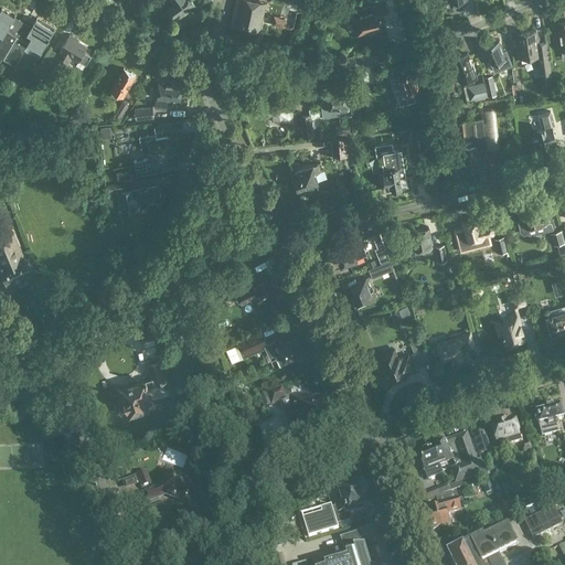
[(172,0),(176,4),(168,10),(176,21),(195,7),(190,0),(172,0)]
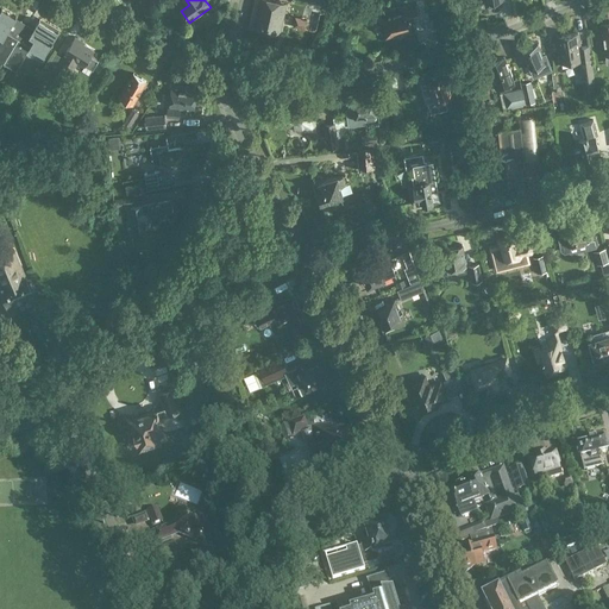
[(280,36),(287,6),(262,0),(259,0),(253,30),(280,36)]
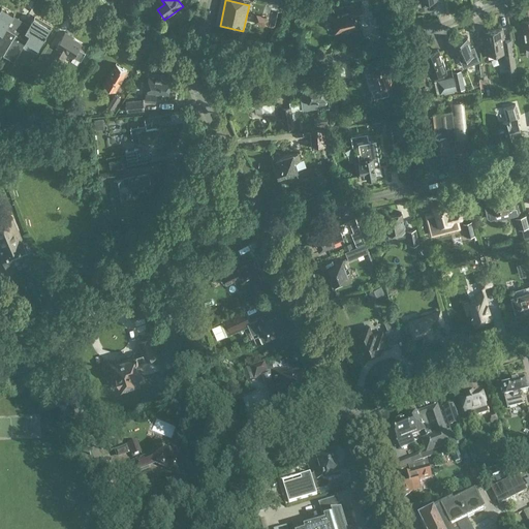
[(358,30),(354,17),(365,14),(362,2),(334,9),(335,16),(333,16),(337,31),(349,28),(350,31),(358,30)]
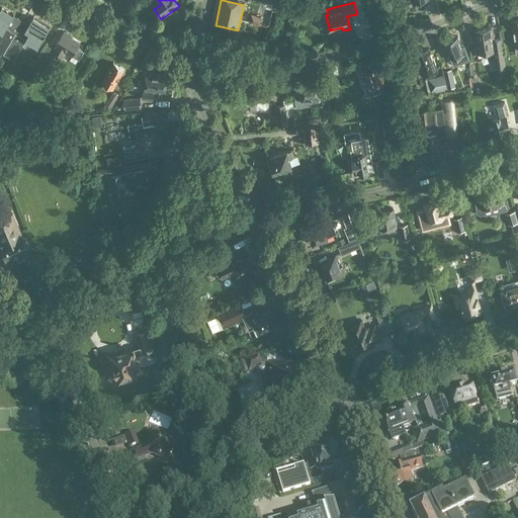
[(264,18),(256,17),(254,24),(269,27),(273,5),(264,3),(262,9),(266,9),(264,18)]
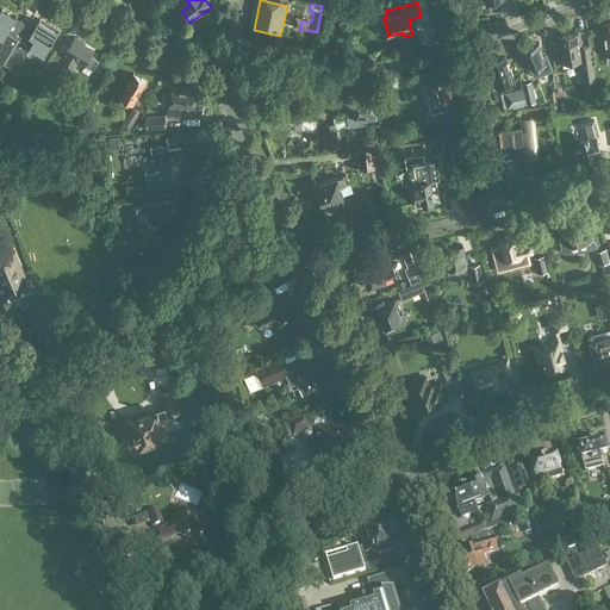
[(17,18),(1,8),(0,11),(0,37),(2,39),(0,44),(0,62),(4,64),(18,41),(27,25),(16,19),(17,18)]
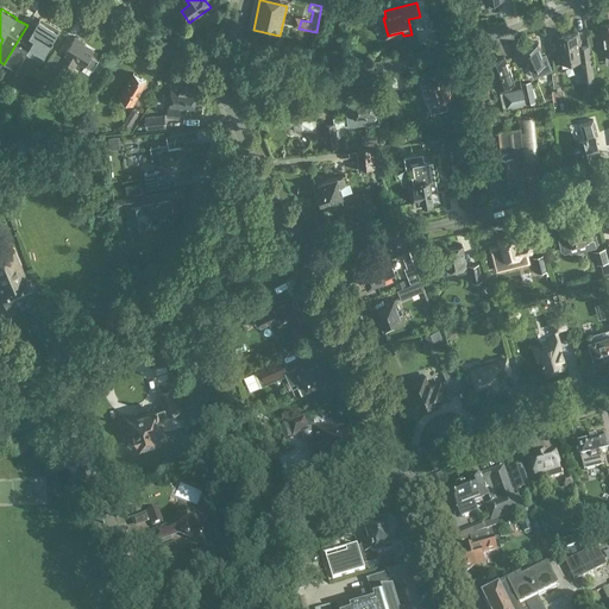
[(39,20),(33,30),(27,25),(18,41),(4,64),(17,71),(30,48),(44,56),(51,43),(52,44),(54,42),(52,42),(58,32),(39,20)]
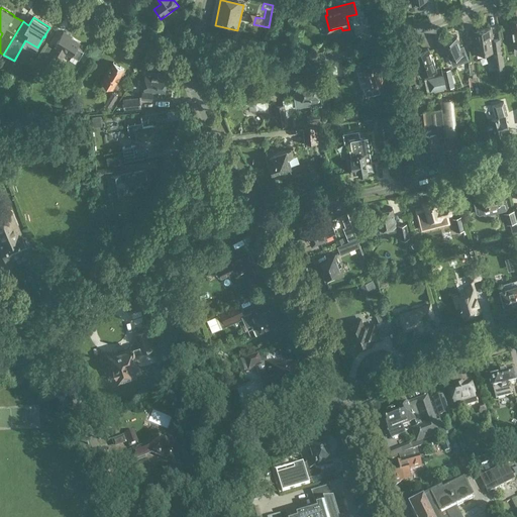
[(477,32),(474,36),(476,52),(485,50),(485,54),(494,52),(496,70),(503,69),(499,40),(492,41),(491,30),(477,32)]
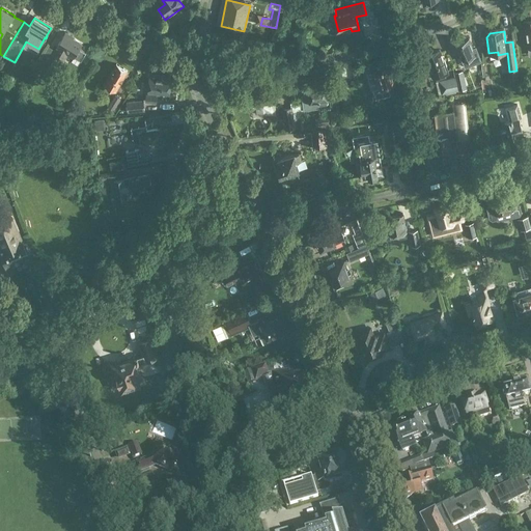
[(62,62),(67,54),(81,61),(86,53),(79,48),(82,45),(73,39),(74,37),(65,32),(56,47),(57,48),(52,55),(62,62)]
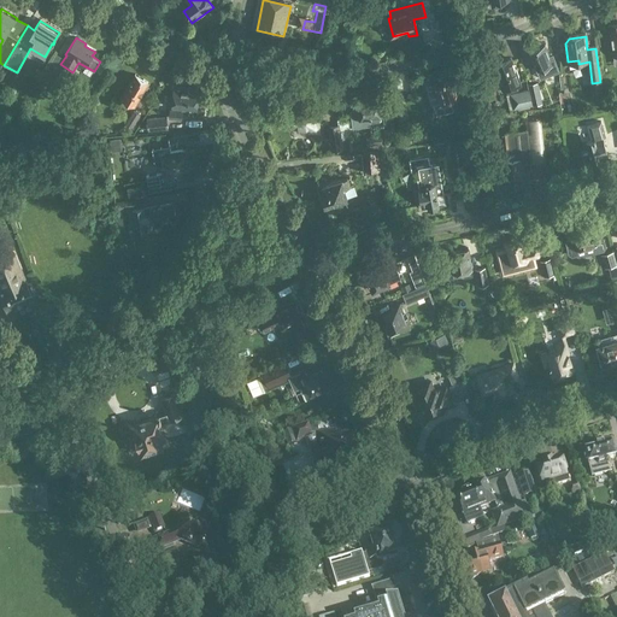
[(536,50),(532,51),(533,52),(530,53),(538,71),(553,65),(551,58),(550,58),(545,47),(538,51),(536,50)]
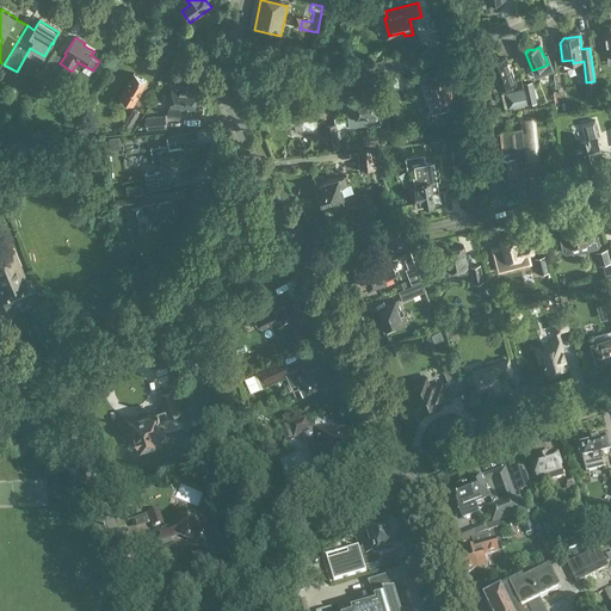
[(506,59),(499,62),(497,61),(494,62),(493,63),(491,65),(497,81),(494,82),(498,91),(516,84),(513,78),(514,78),(512,71),(511,71),(506,59)]
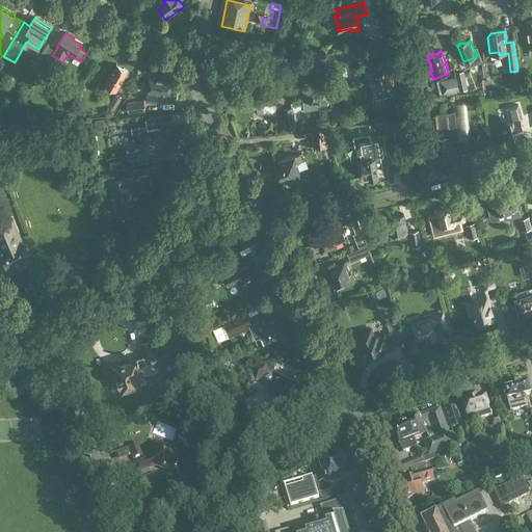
[(51,58),(48,63),(41,59),(35,69),(41,72),(46,64),(52,68),(55,61),(51,58)]
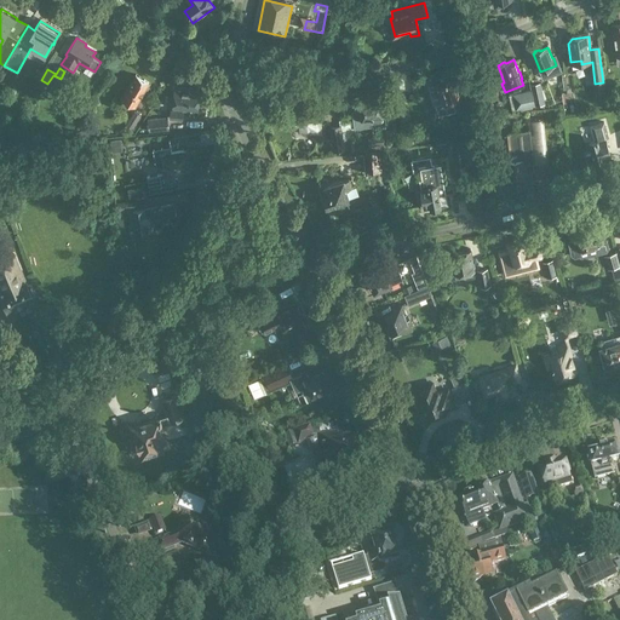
[(121,99),(136,108),(150,82),(136,75),(121,99)]
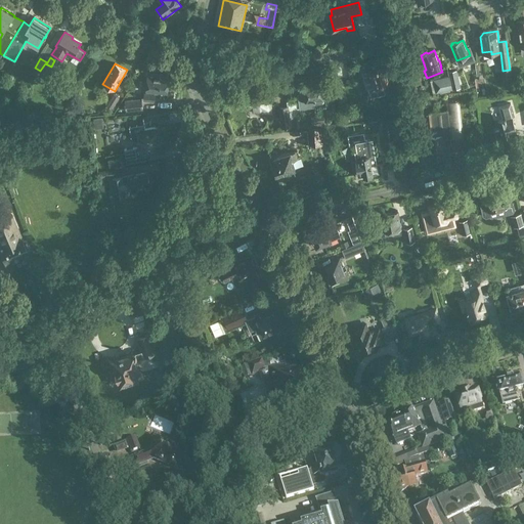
[(377,69),(377,70),(367,73),(370,82),(373,81),(375,88),(390,84),(386,73),(384,73),(383,68),(378,70),(378,68),(377,69)]
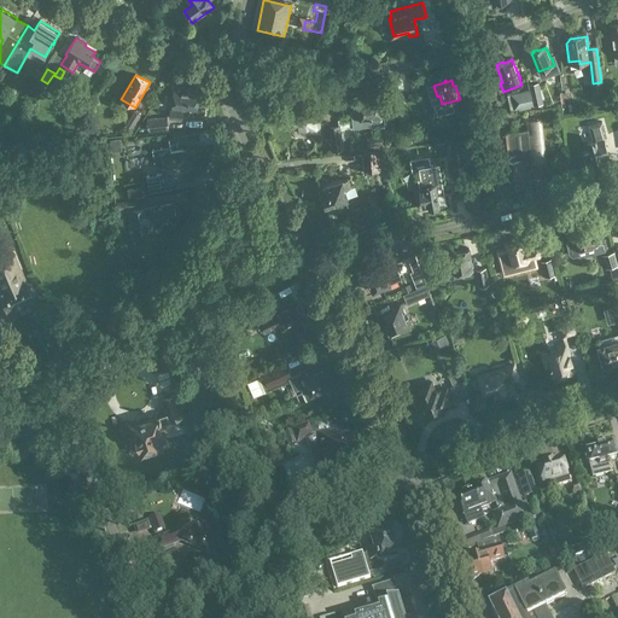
[(541,94),(537,83),(529,85),(532,97),(541,94)]
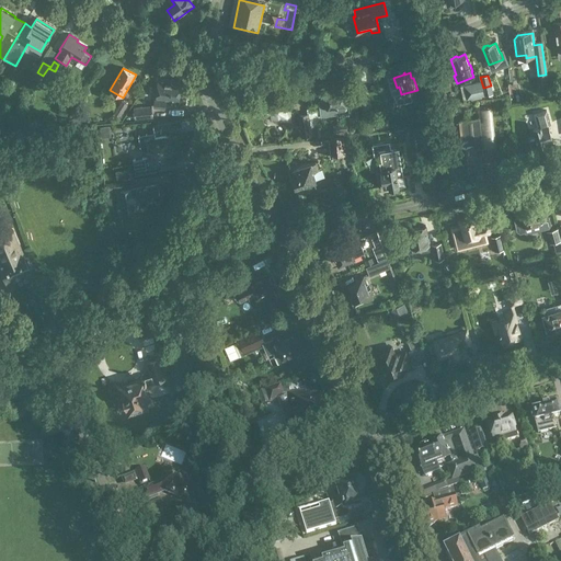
[(155,100),(153,107),(165,109),(165,101),(164,101),(164,99),(180,100),(181,83),(158,81),(157,98),(157,100),(155,100)]
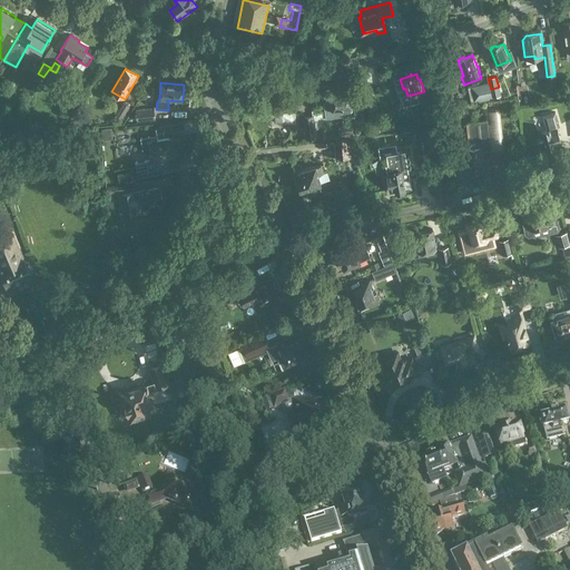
[(489,82),(471,87),(474,101),(492,98),(489,82)]
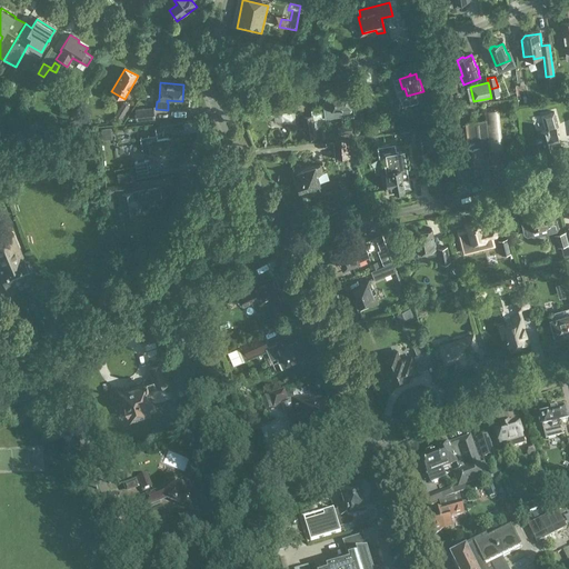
[(338,91),(333,92),(332,93),(329,95),(331,110),(332,117),(343,116),(340,92),(339,93),(338,91)]
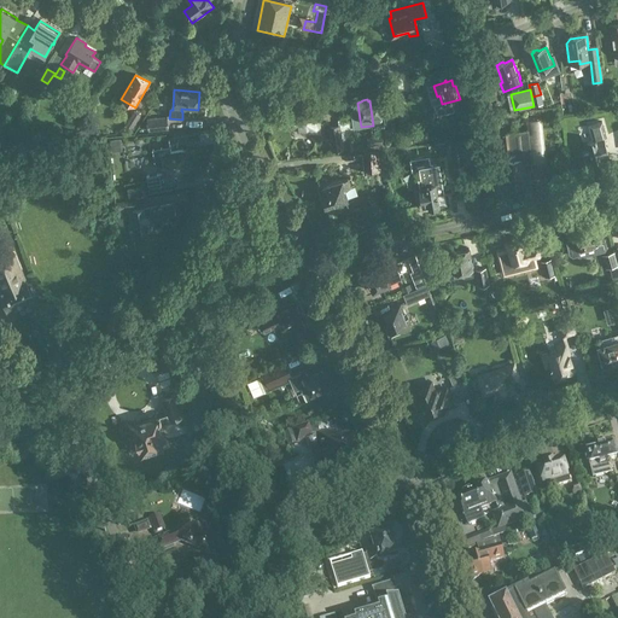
[(382,99),(369,100),(373,126),(385,123),(384,116),(382,99)]
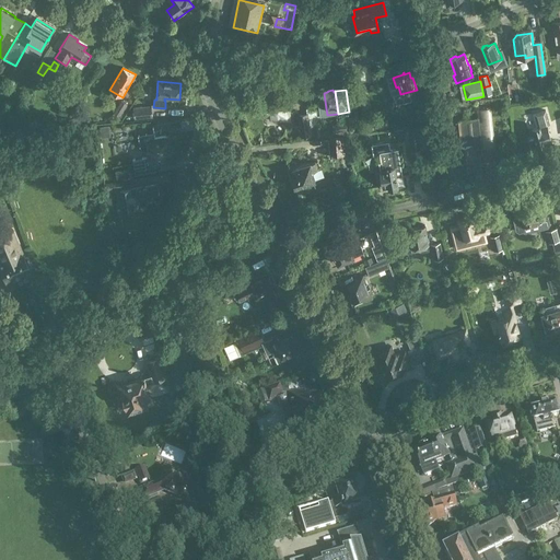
[(275,121),(290,120),(289,98),(286,98),(286,96),(260,96),(260,104),(264,104),(264,117),(275,117),(275,121)]
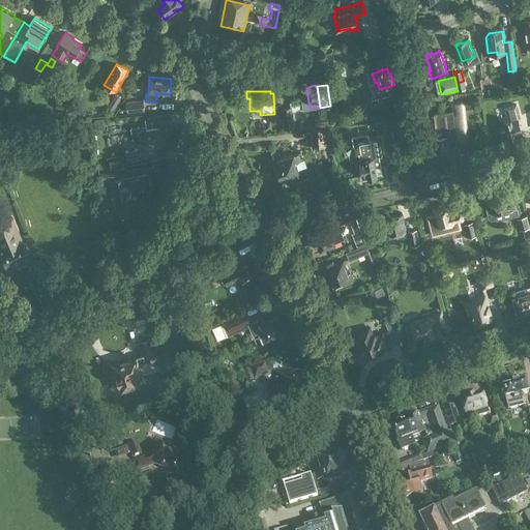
[(108,108),(113,111),(120,98),(115,95),(108,108)]
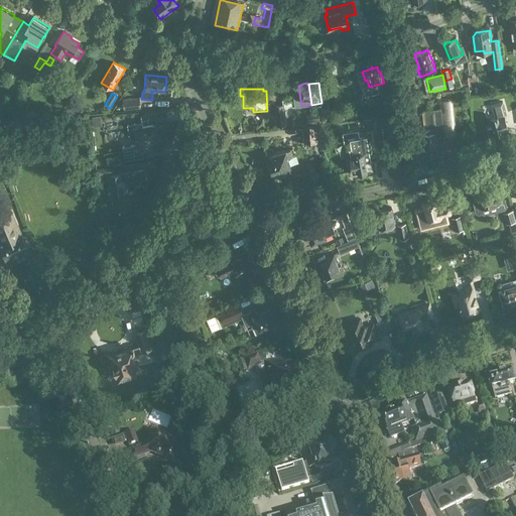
[(139,98),(124,100),(125,110),(140,108),(139,98)]
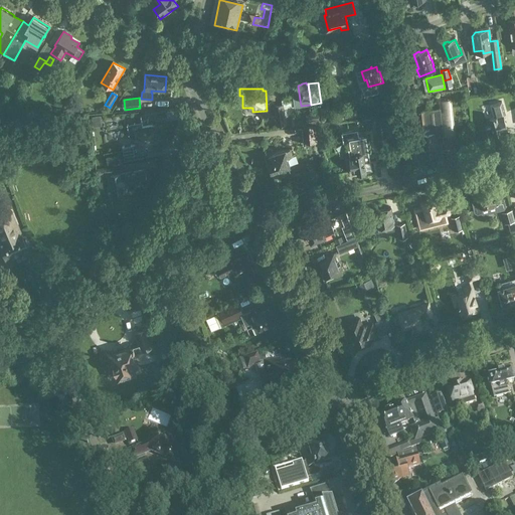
[(490,120),(492,128),(487,130),(489,138),(494,136),(495,138),(503,135),(503,133),(507,131),(503,116),(505,115),(502,103),(491,106),(495,118),(490,120)]
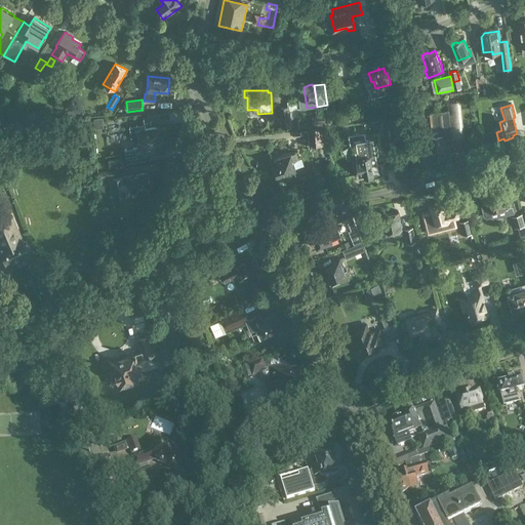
[(283,128),(293,127),(292,118),(290,107),(280,108),(283,128)]
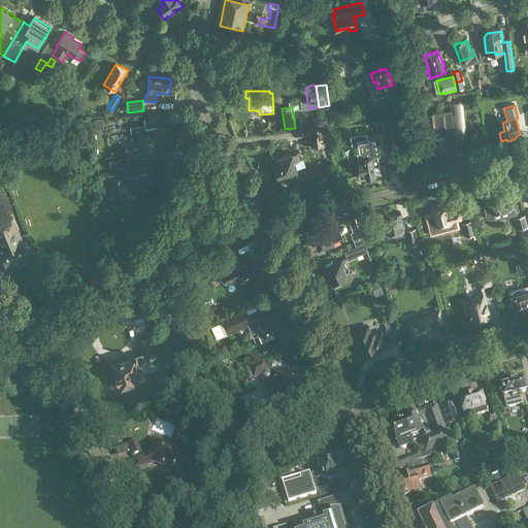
[(347,114),(348,124),(364,121),(363,112),(347,114)]
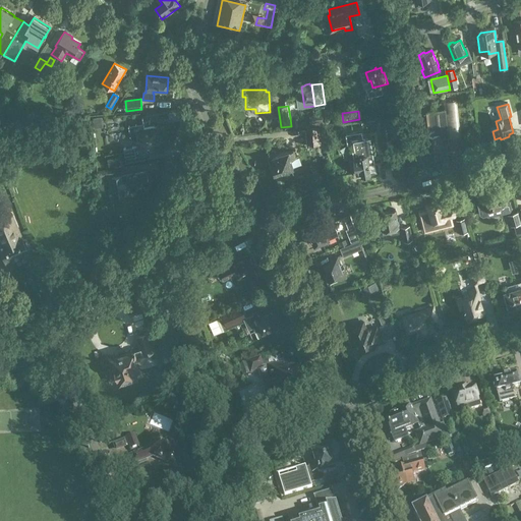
[(442,143),(441,135),(447,135),(445,111),(426,112),(426,113),(415,114),(416,131),(424,130),(427,159),(443,158),(441,143),(442,143)]
